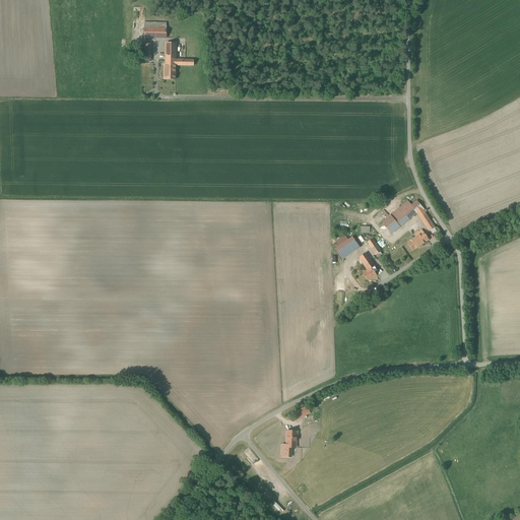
[(167,21),(145,20),(144,36),(167,37),(167,21)]
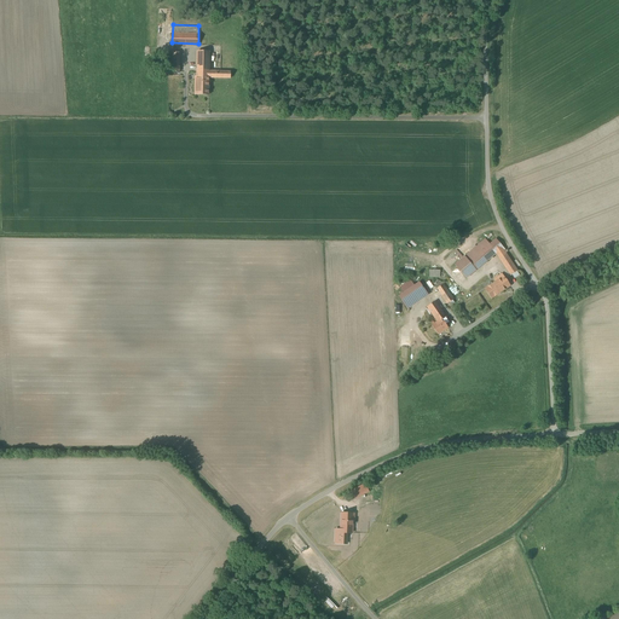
[(197,52),(197,80),(209,80),(209,79),(231,79),(231,57),(221,57),(221,73),(209,71),(209,52),(197,52)]
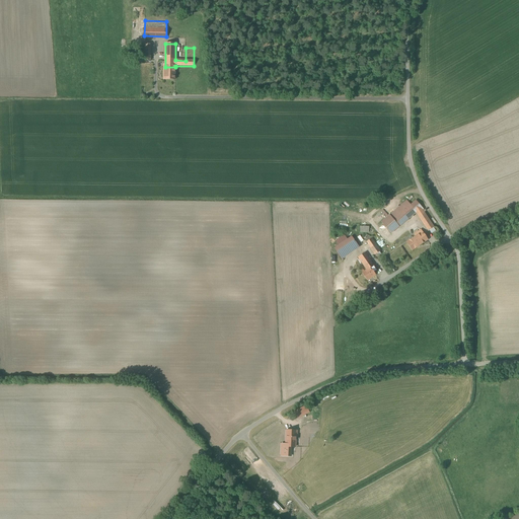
[(174,80),(175,67),(165,67),(164,67),(164,80),(174,80)]
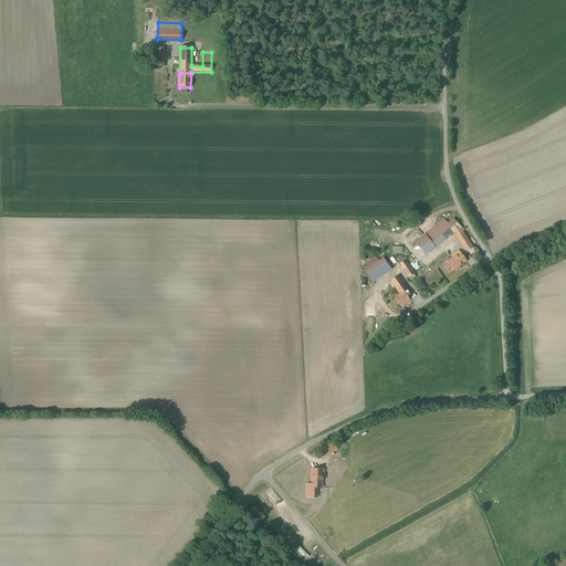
[(454,232),(460,227),(454,220),(449,224),(443,219),(417,242),(427,254),(454,232)]
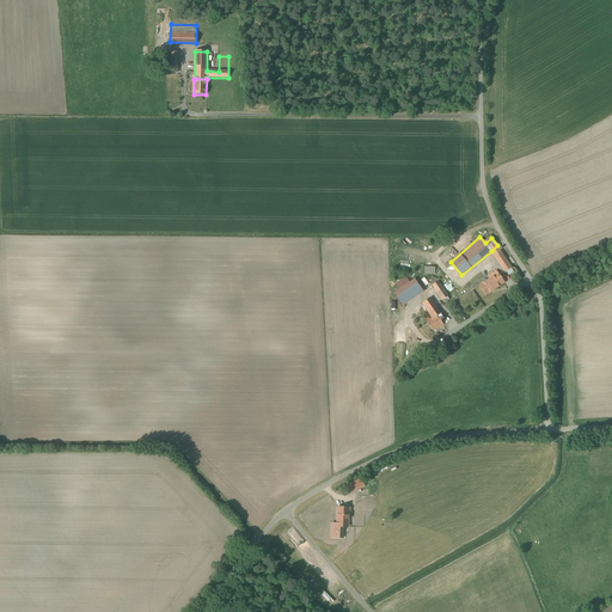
[(497,245),(491,251),(506,273),(512,268),(499,248),(500,248),(497,245)]
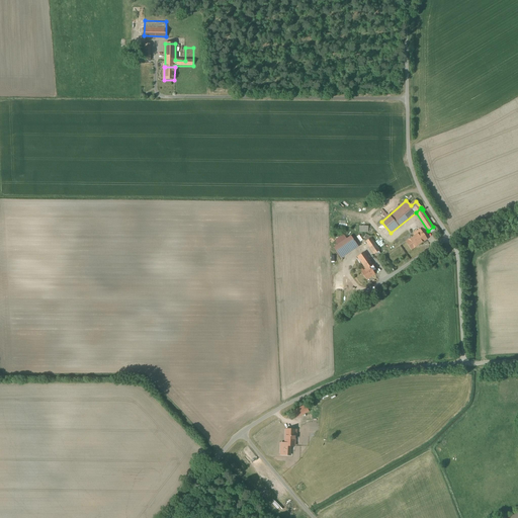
[(426,240),(420,231),(414,235),(415,236),(407,242),(412,250),(426,240)]
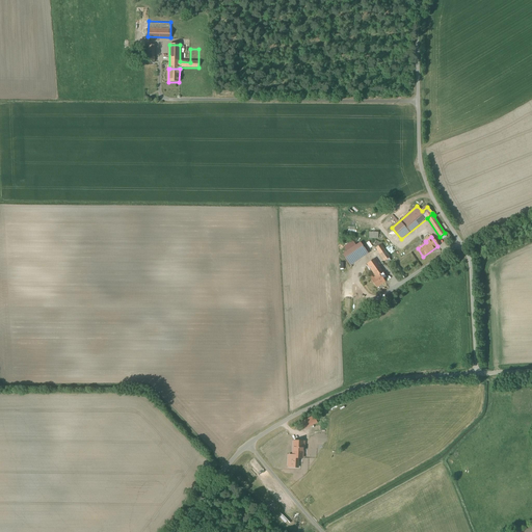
[(361,243),(343,256),(350,266),(368,254),(361,243)]
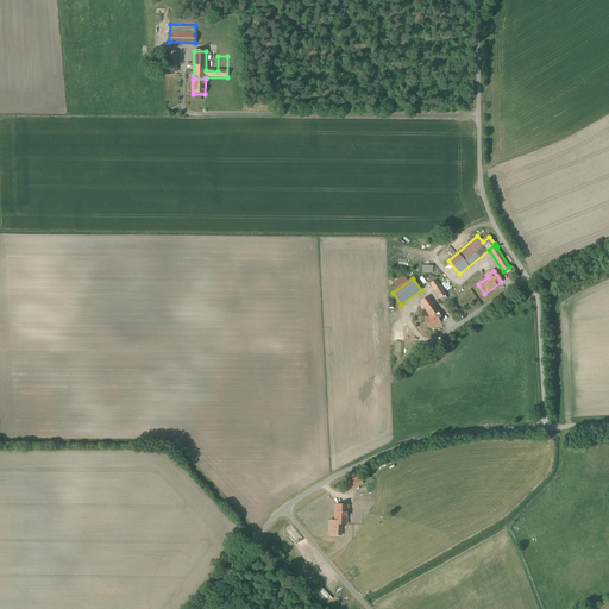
[(446,295),(435,280),(429,284),(440,299),(446,295)]
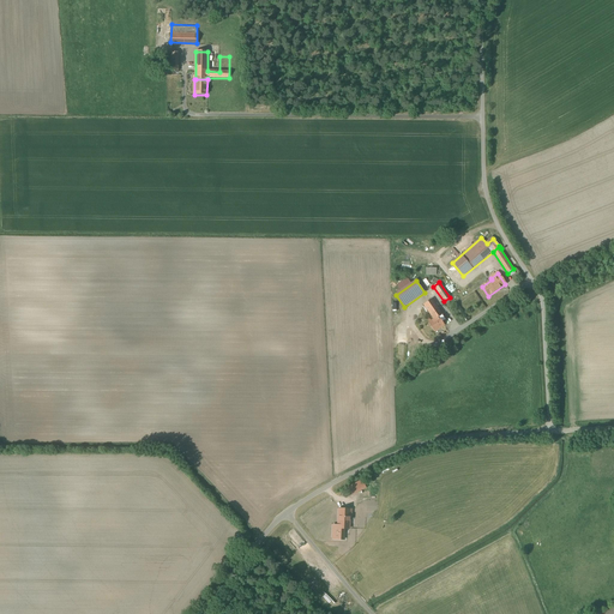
[(438,317),(439,317),(443,314),(432,299),(423,305),(434,320),(438,317)]
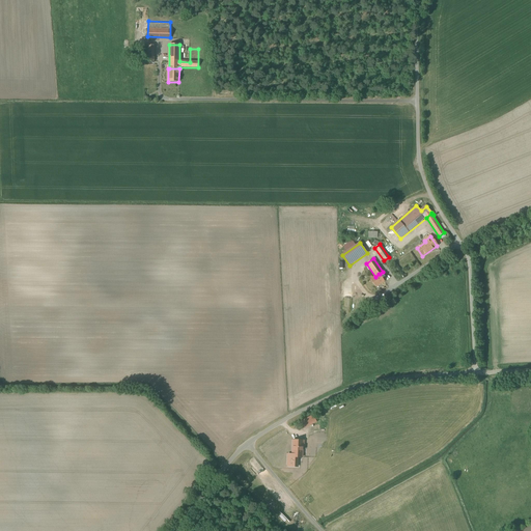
[(379,274),(375,277),(370,280),(375,287),(384,281),(380,274),(379,274)]
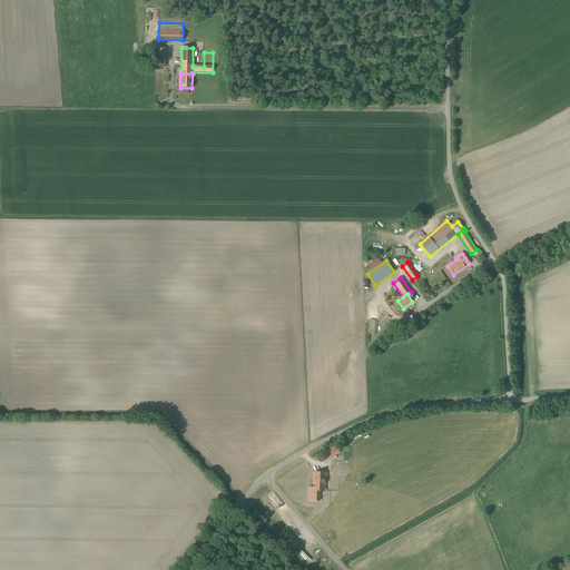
[(325,480),(315,480),(314,491),(324,491),(325,480)]
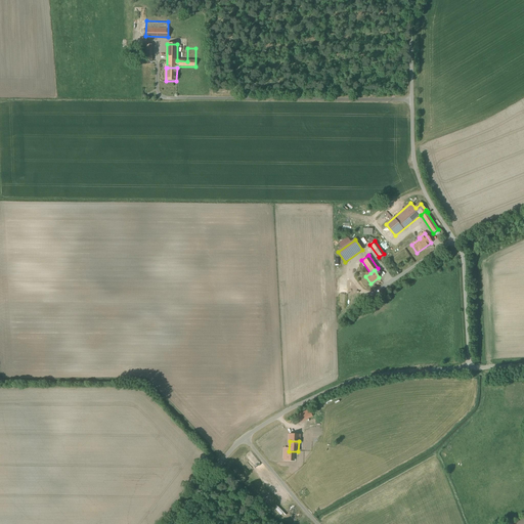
[(99,504),(88,507),(90,513),(101,510),(99,504)]
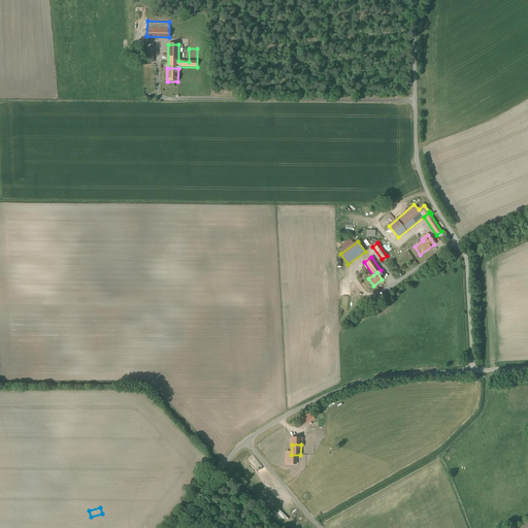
[(304,520),(298,512),(293,516),(299,524),(304,520)]
